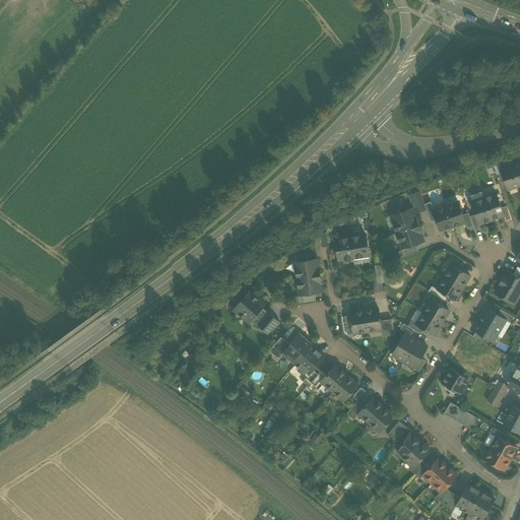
[(519,185),(513,165),(501,170),(508,190),(519,185)]
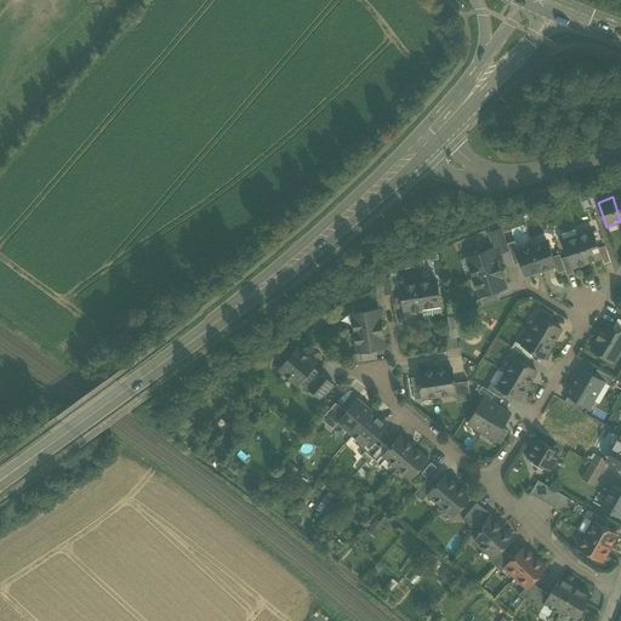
[(496,254),(510,250),(507,244),(502,229),(489,233),(496,254)]
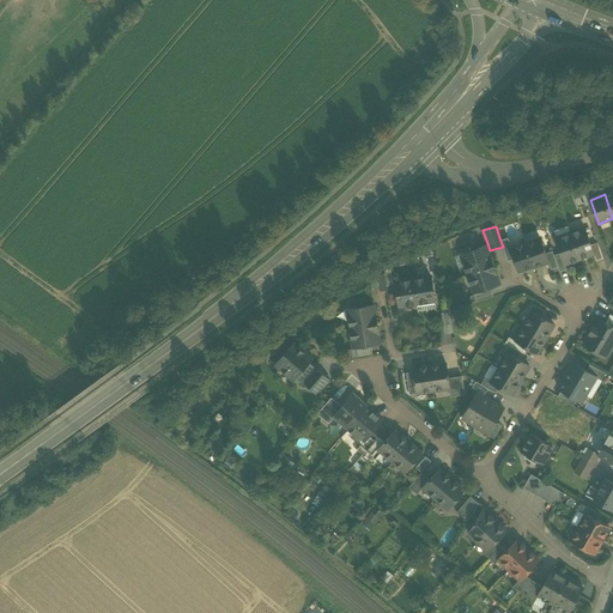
[(590,246),(584,228),(570,234),(580,259),(594,254),(590,246)]
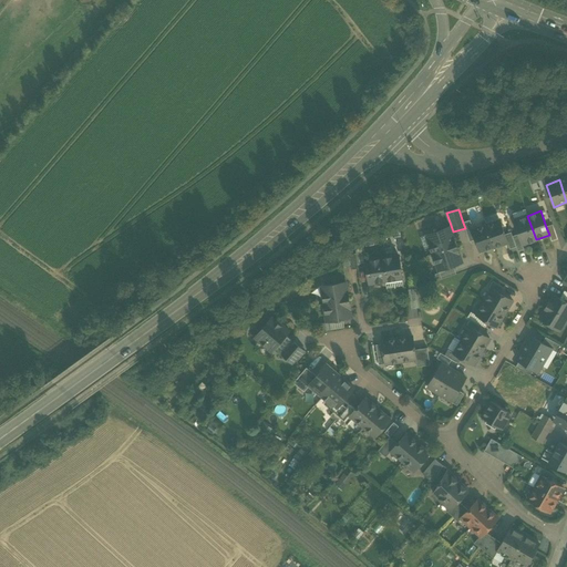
[(536,239),(527,216),(514,220),(518,234),(522,245),(536,239)]
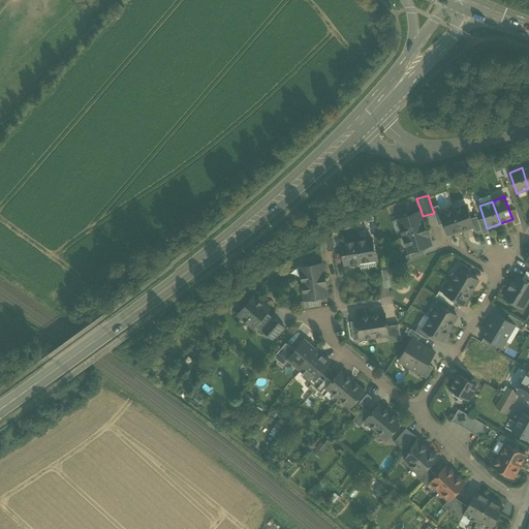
[(441,215),(438,206),(432,208),(434,213),(438,225),(444,223),(441,215)]
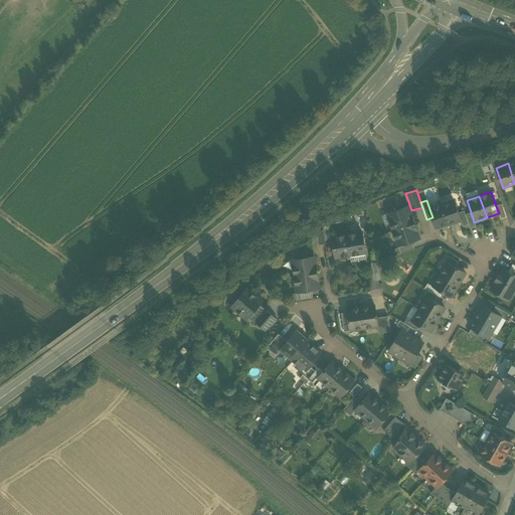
[(459,213),(454,200),(442,205),(449,224),(461,220),(459,213)]
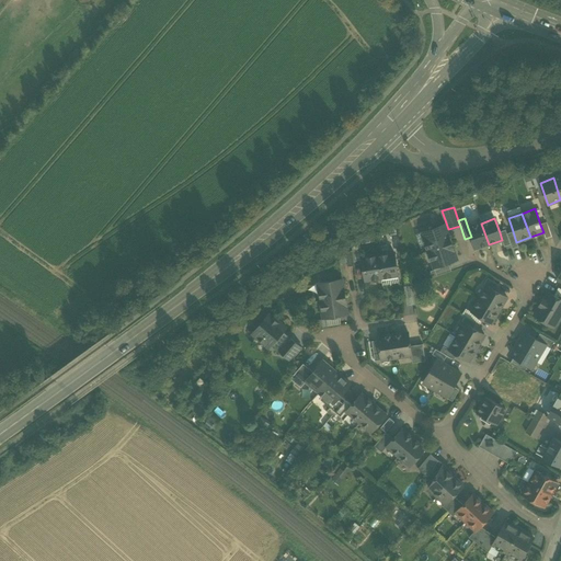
[(547,222),(540,225),(544,232),(546,238),(551,236),(547,222)]
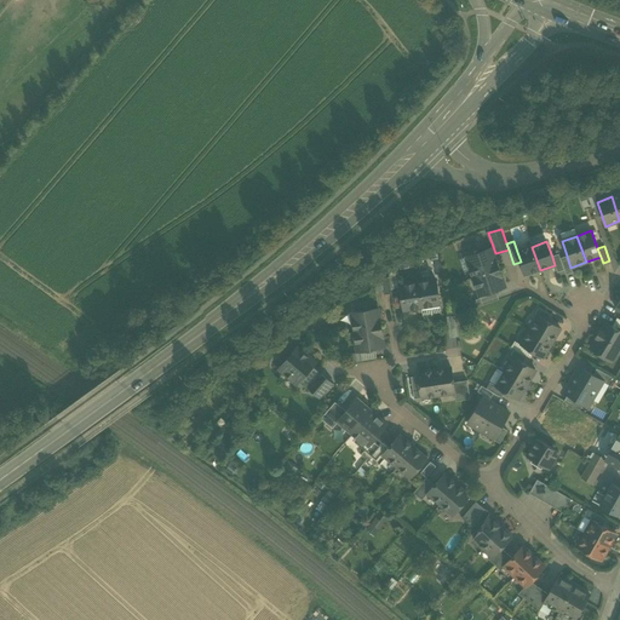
[(540,270),(532,247),(517,252),(521,262),(526,276),(540,270)]
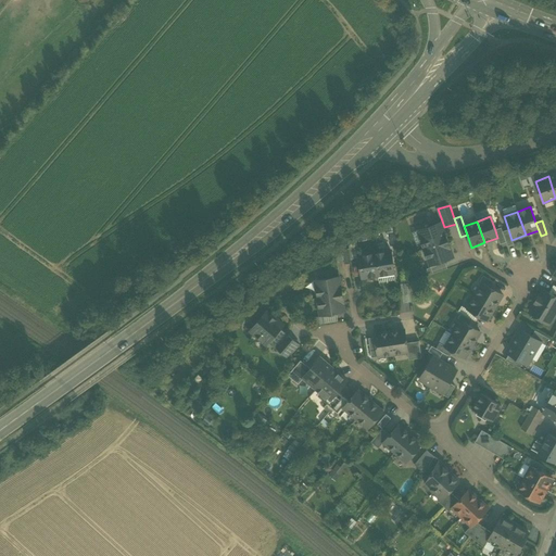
[(441,223),(418,230),(425,249),(447,241),(441,223)]
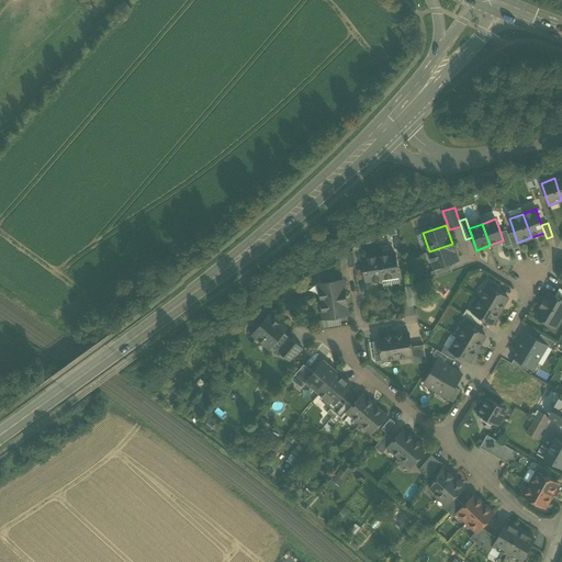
[(512,245),(507,234),(506,231),(501,233),(503,240),(505,247),(512,245)]
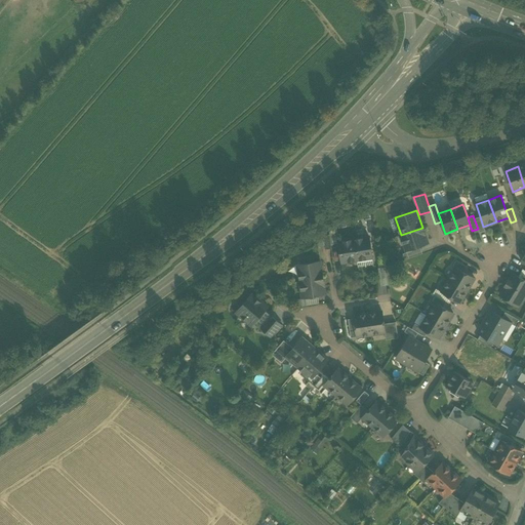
[(483,227),(480,216),(474,218),(478,229),(479,232),(485,231),(483,227)]
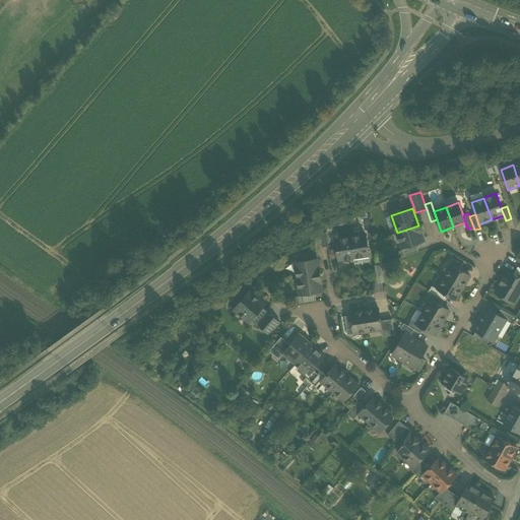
[(326,233),(327,243),(335,241),(335,239),(333,223),(325,226),(326,233)]
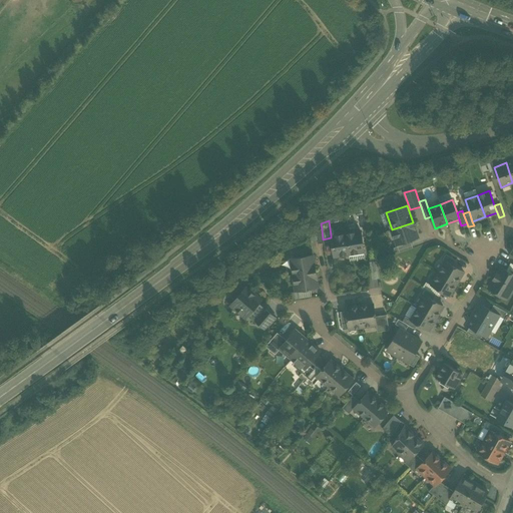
[(413,222),(392,229),(397,244),(410,240),(418,237),(413,222)]
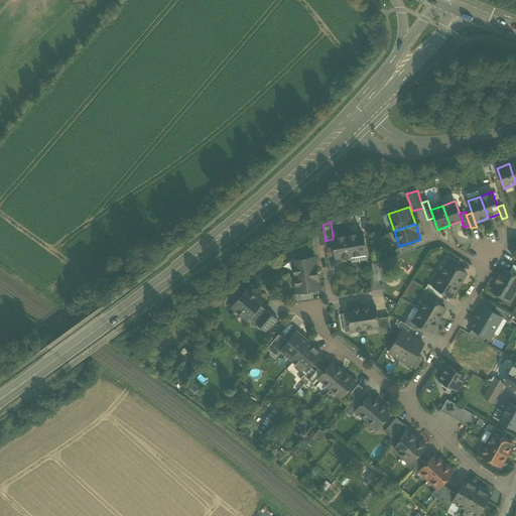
[(319,246),(326,245),(325,241),(324,231),(317,232),(318,242),(319,246)]
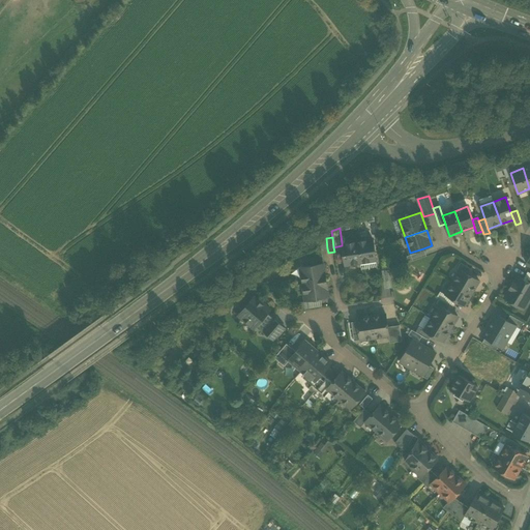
[(376,261),(373,239),(357,241),(360,263),(376,261)]
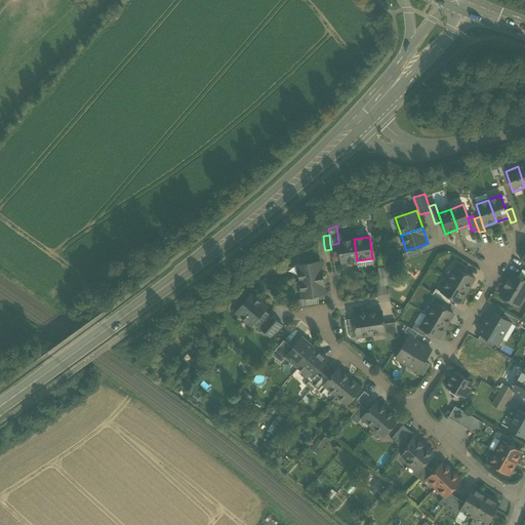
[(357,260),(354,239),(338,241),(338,243),(341,264),(357,260)]
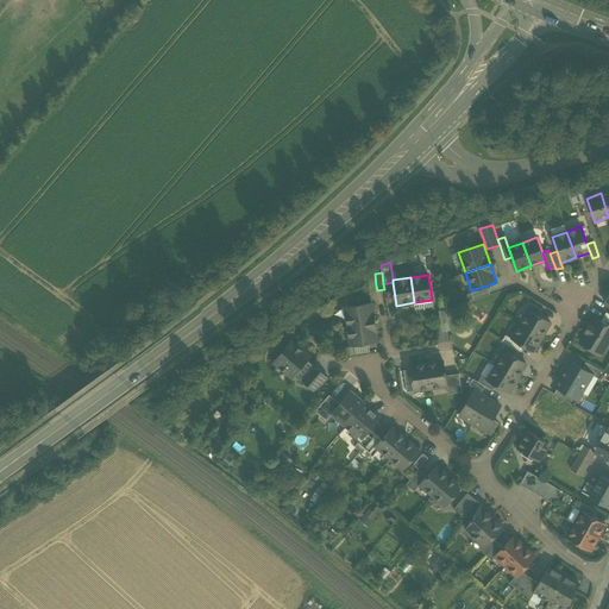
[(470,301),(490,294),(487,286),(471,290),(472,294),(468,295),(470,301)]
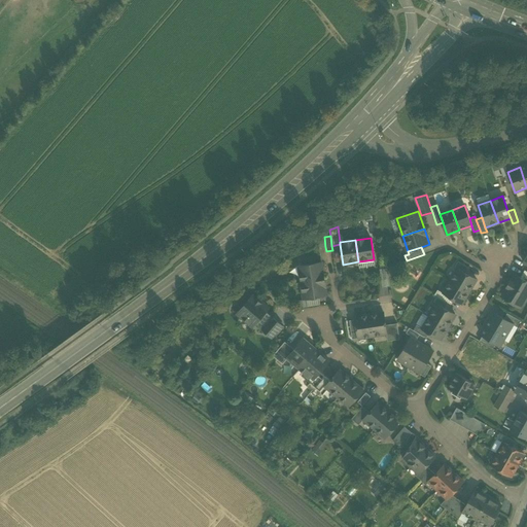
[(321,262),(299,267),(302,283),(323,279),(321,262)]
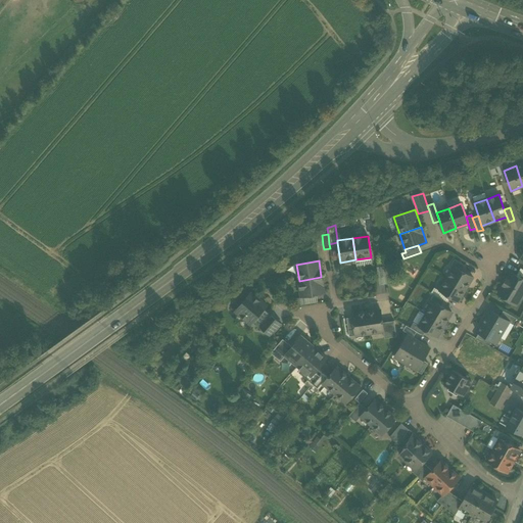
[(387,282),(384,266),(378,267),(381,283),(387,282)]
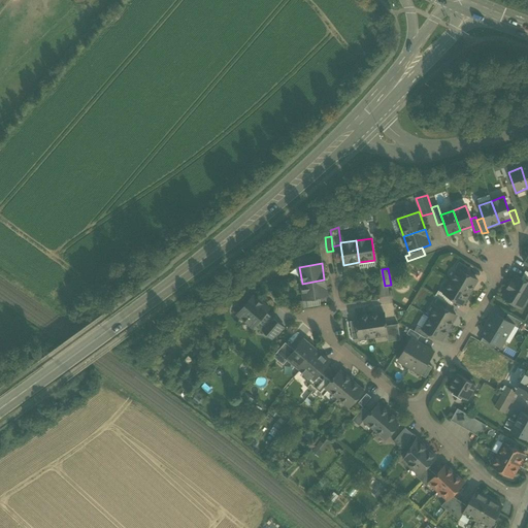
[(477,281),(459,269),(451,282),(470,293),(477,281)]
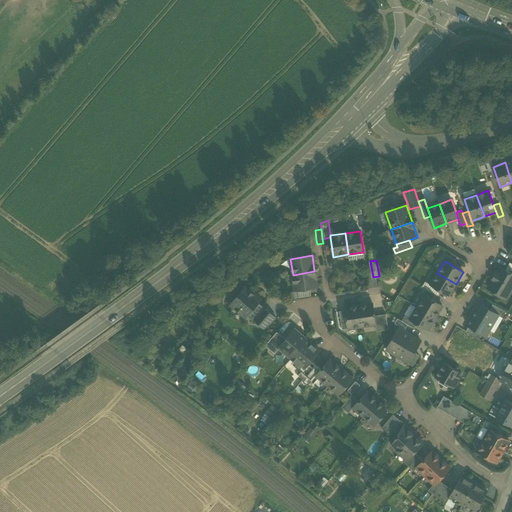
[(511,273),(505,270),(500,267),(488,288),(505,298),(511,286),(511,273)]
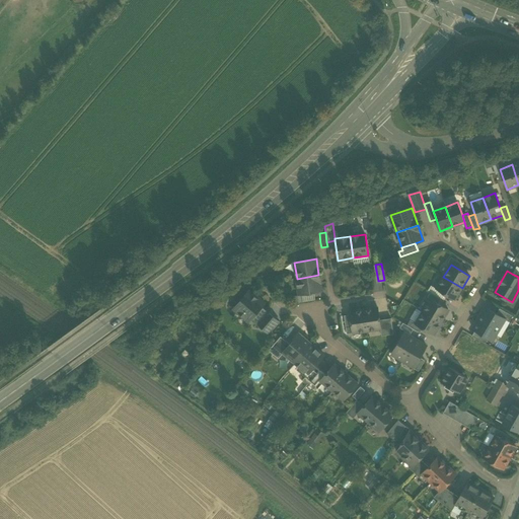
[(299,294),(302,294),(313,292),(321,291),(318,275),(297,279),(299,294)]
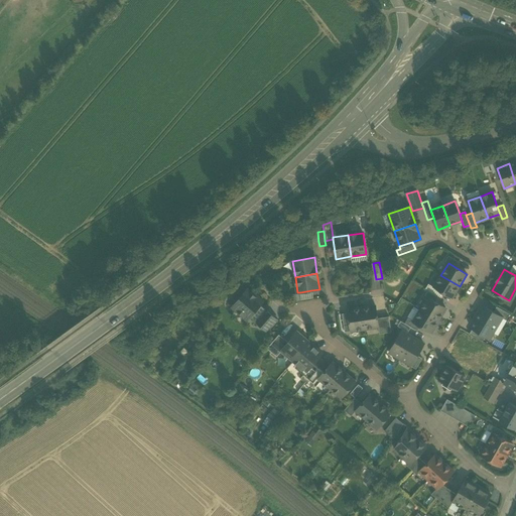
[(460,286),(440,275),(433,287),(452,298),(460,286)]
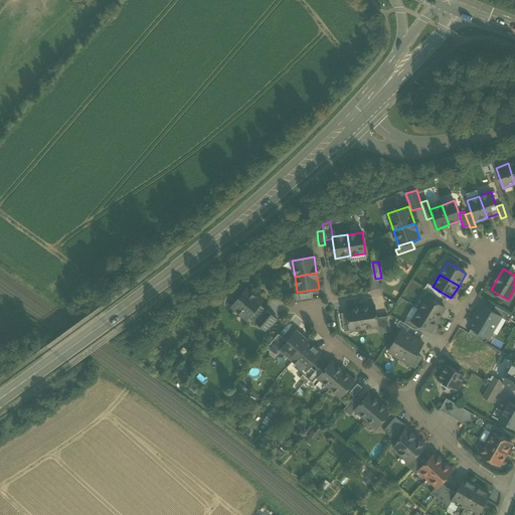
[(263,302),(247,288),(231,307),(246,320),(249,317),(255,322),(266,310),(260,305),(263,302)]
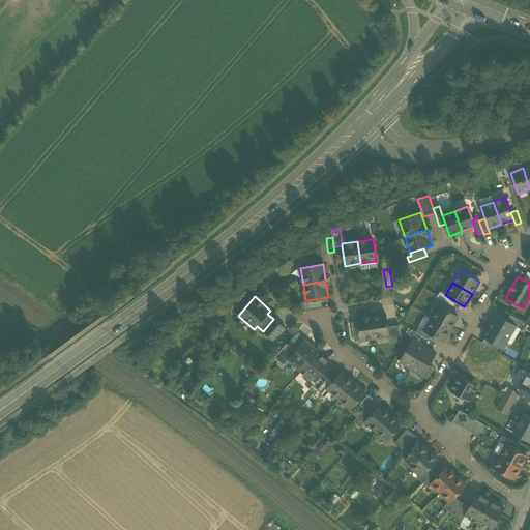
[(320,298),(308,300),(310,308),(322,306),(320,298)]
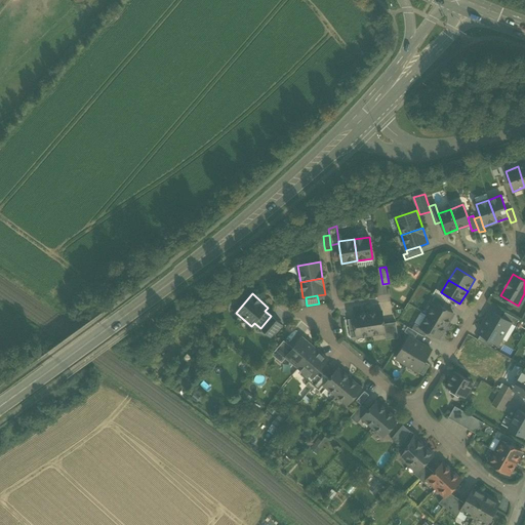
[(453,314),(435,303),(428,315),(446,326),(453,314)]
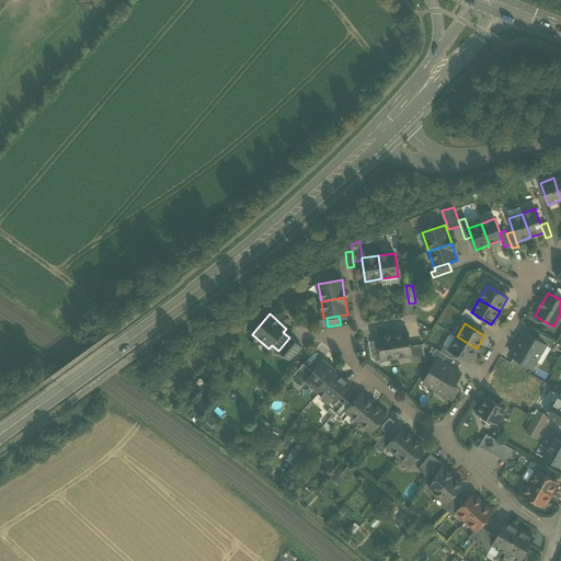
[(534,338),(546,344),(550,346),(554,340),(538,330),(534,338)]
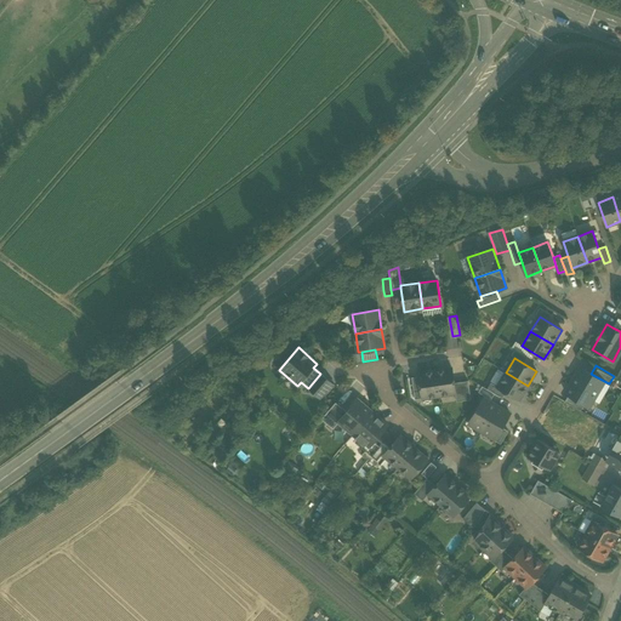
[(585,403),(590,405),(604,381),(591,374),(577,366),(564,391),(567,393),(585,403)]
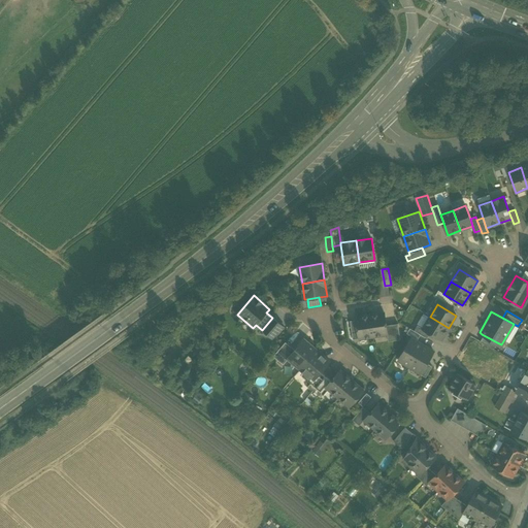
[(388,334),(384,314),(370,316),(373,336),(388,334)]
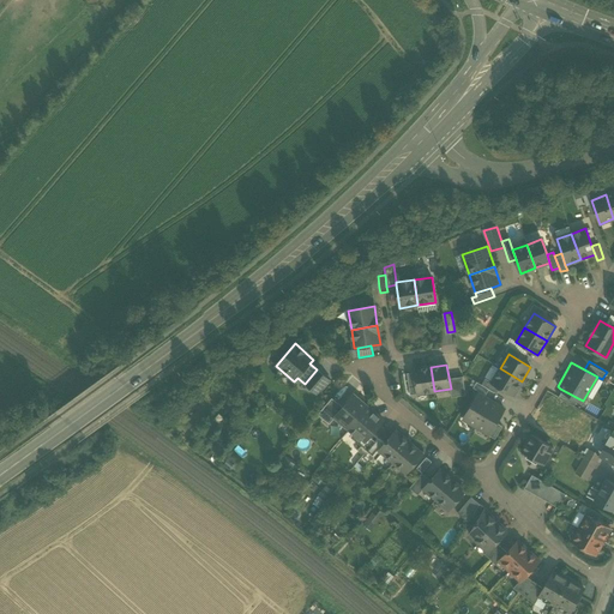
[(434,391),(431,367),(414,369),(417,395),(434,391)]
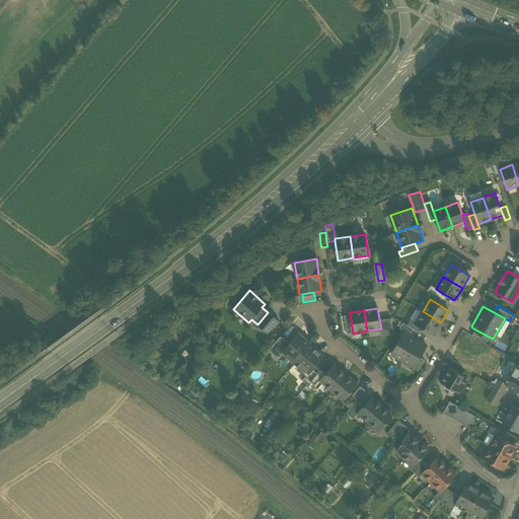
[(441,322),(423,311),(416,323),(434,335),(441,322)]
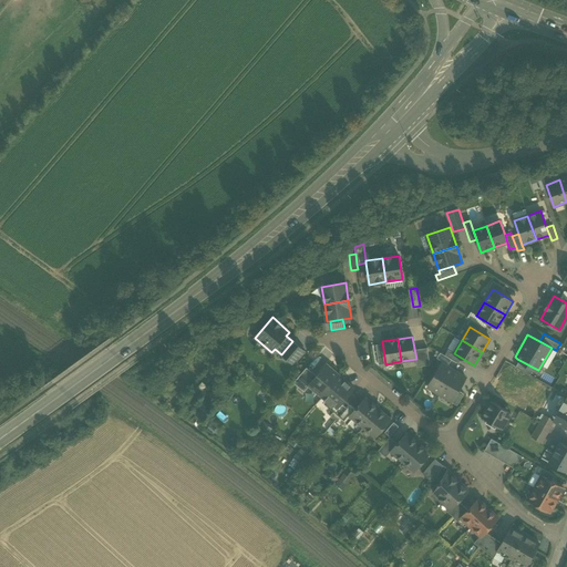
[(303,351),(292,341),(281,354),(292,363),(303,351)]
